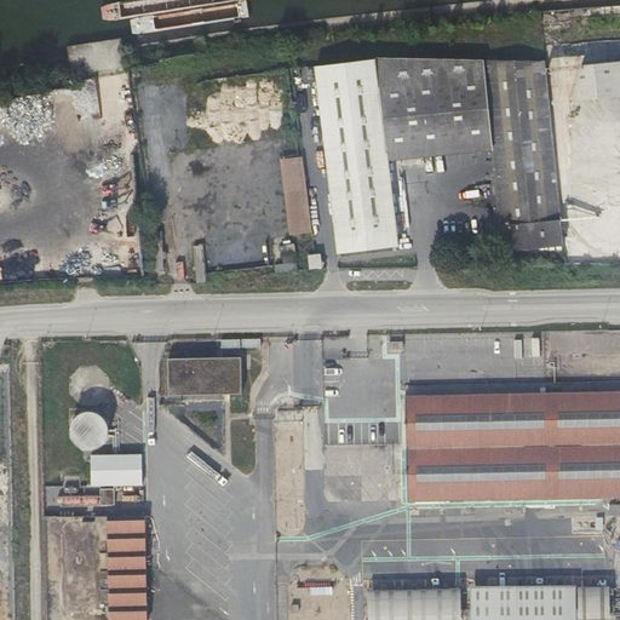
[(546,67),(562,64),(561,53),(545,56),(546,67)]
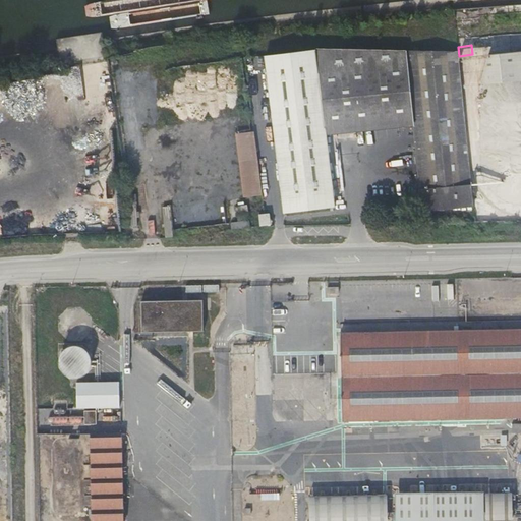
[(520,47),(487,48),(477,91),(478,132),(497,179),(501,180),(520,179),(520,47)]
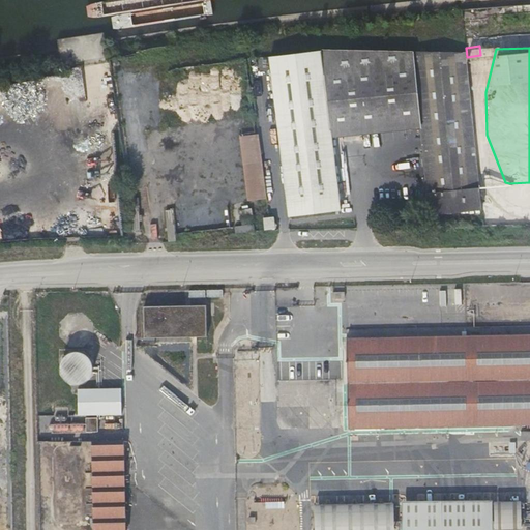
[(427,214),(479,209),(476,186),(464,51),(411,50),(319,51),(267,56),(287,215),(337,209),(330,149),(329,136),(328,129),(417,121),(418,127),(427,214)]
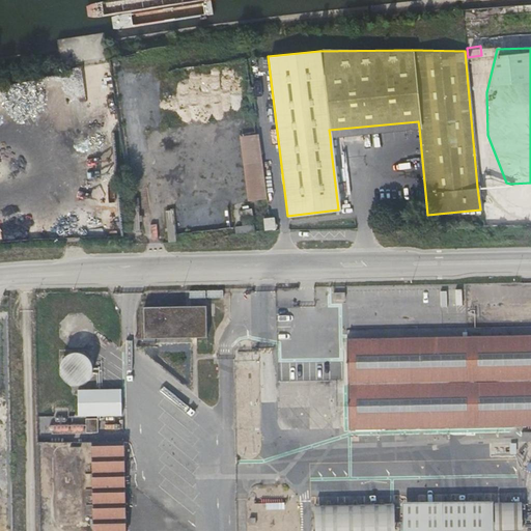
[(330,136),(419,128),(418,121),(329,130),(330,136)]
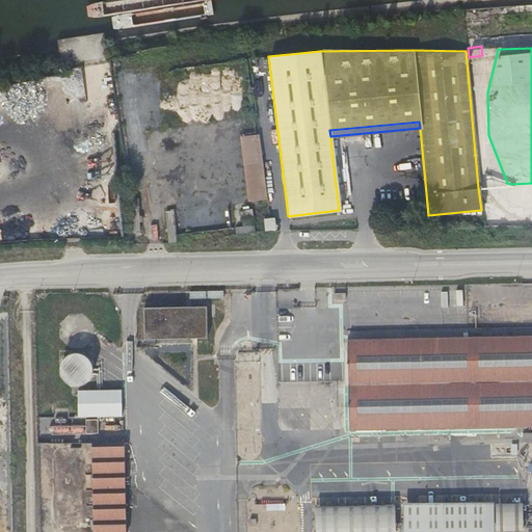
[(259,133),(239,136),(247,202),(267,198),(259,133)]
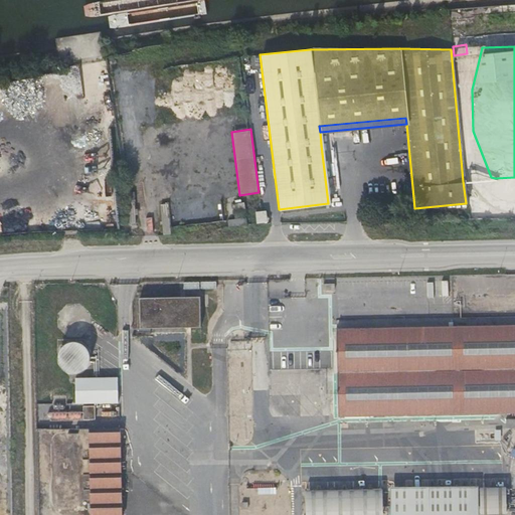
[(478,195),(469,195),(468,216),(477,216),(478,195)]
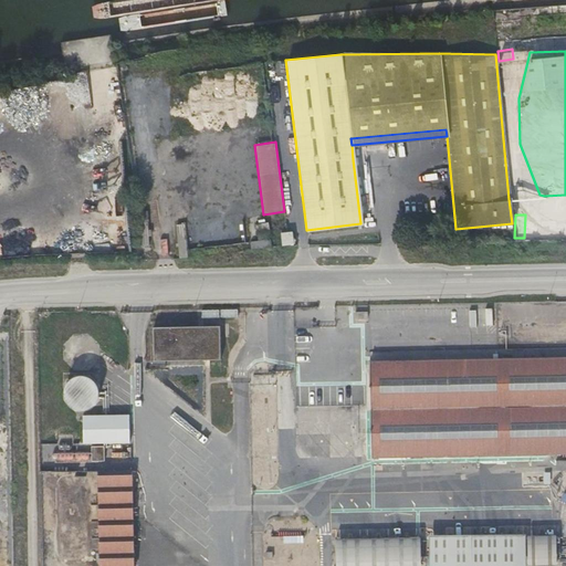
[(216,217),(198,217),(198,224),(192,224),(192,236),(200,236),(201,248),(216,247),(216,217)]
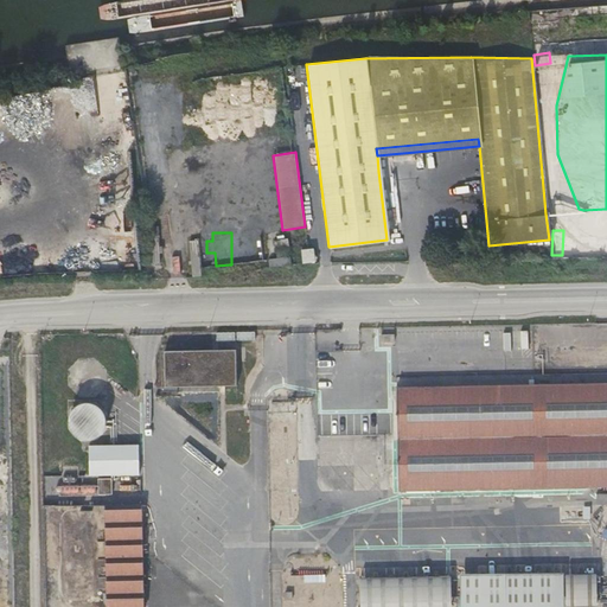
[(301,249),(302,263),(315,262),(313,248),(301,249)]
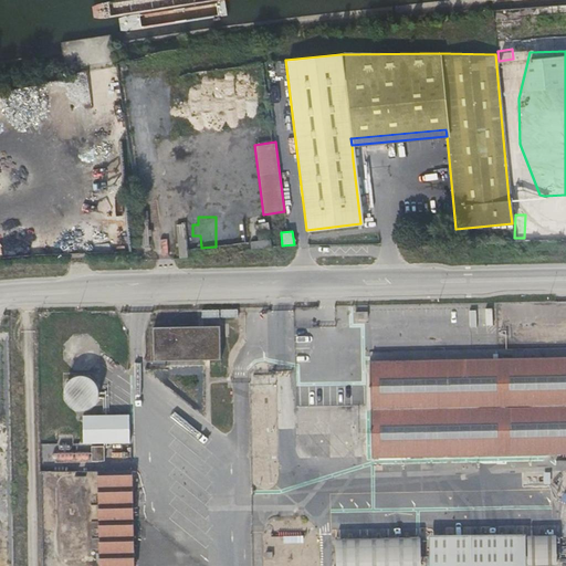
[(219,359),(218,325),(152,327),(152,360),(219,359)]
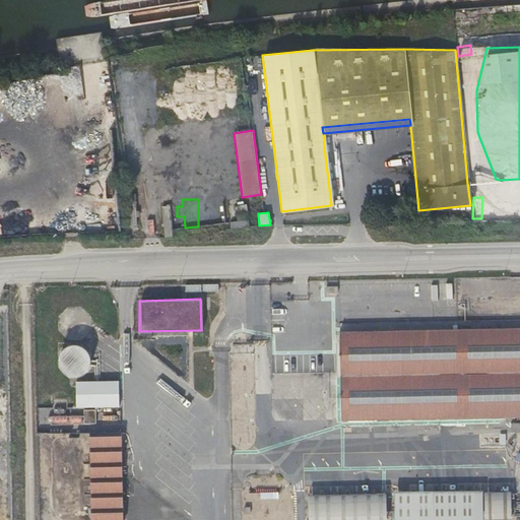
[(338,372),(339,407),(339,418),(519,414),(519,327),(338,331),(338,343),(338,372)]
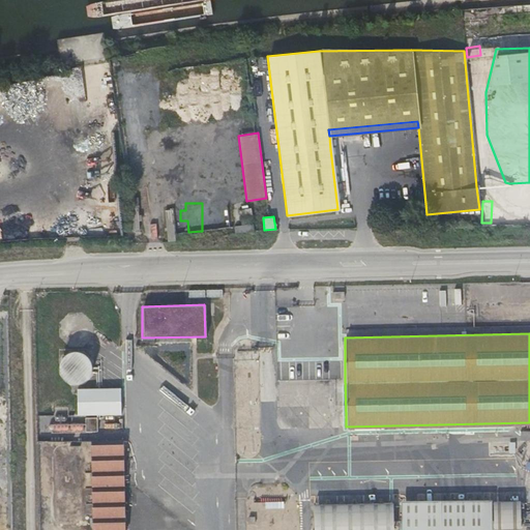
[(72,384),(79,385),(85,384),(90,380),(93,375),(94,369),(93,361),(89,356),(84,353),(78,352),(70,354),(65,357),(62,363),(61,370),(62,376),(66,381),(72,384)]
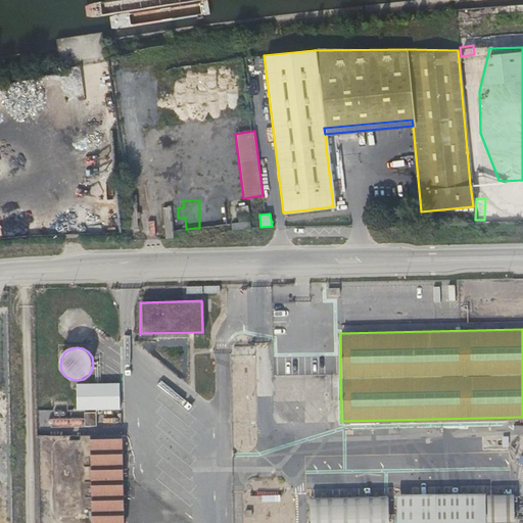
[(79,411),(121,410),(121,383),(78,384),(79,411)]
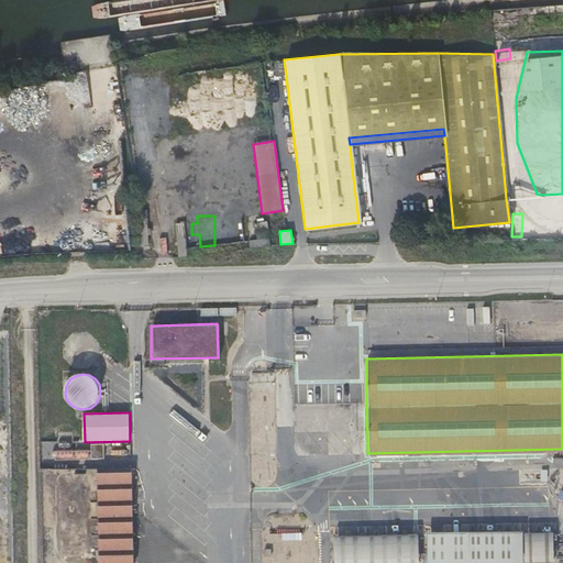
[(103,457),(102,443),(90,443),(90,457),(103,457)]
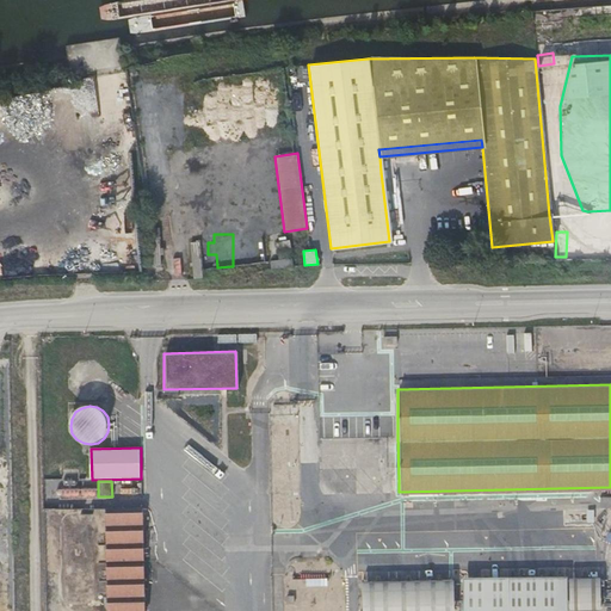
[(142,610),(141,506),(104,507),(105,610),(142,610)]
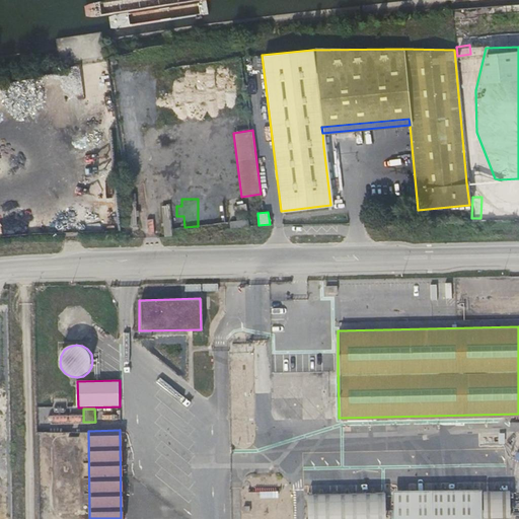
[(473,518),(473,491),(430,490),(430,489),(391,489),(391,518),(473,518)]
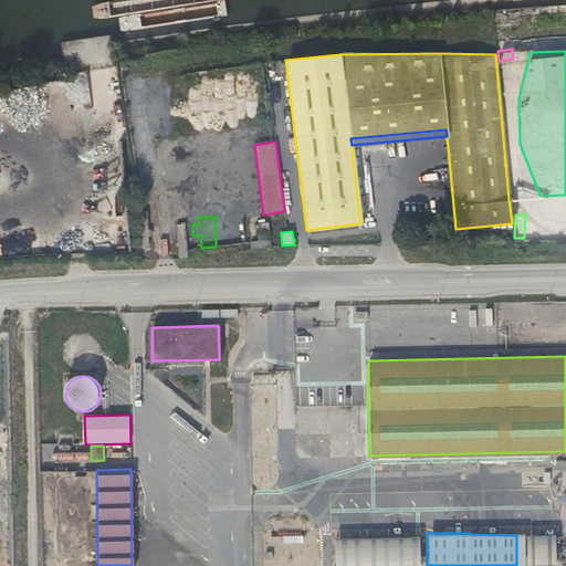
[(554,534),(525,534),(525,564),(554,565),(554,534)]
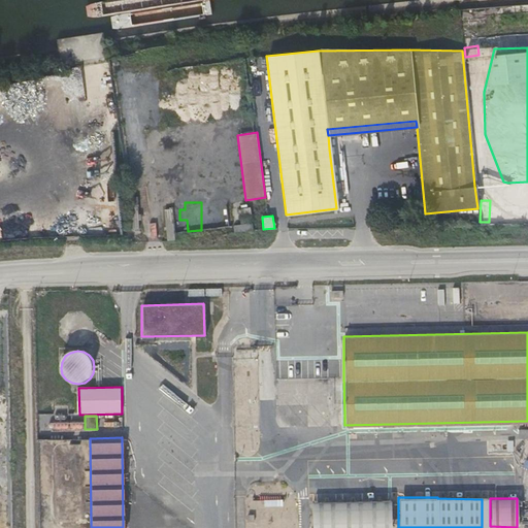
[(391,500),(311,502),(311,527),(380,527),(391,527),(391,500)]
